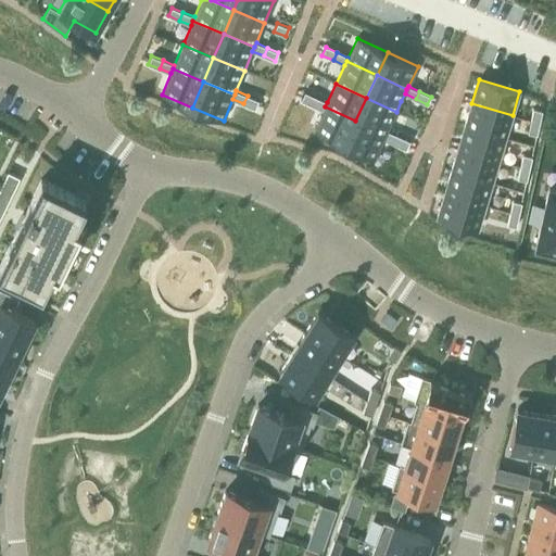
[(305,92),(301,100),(312,105),(316,97),(305,92)]
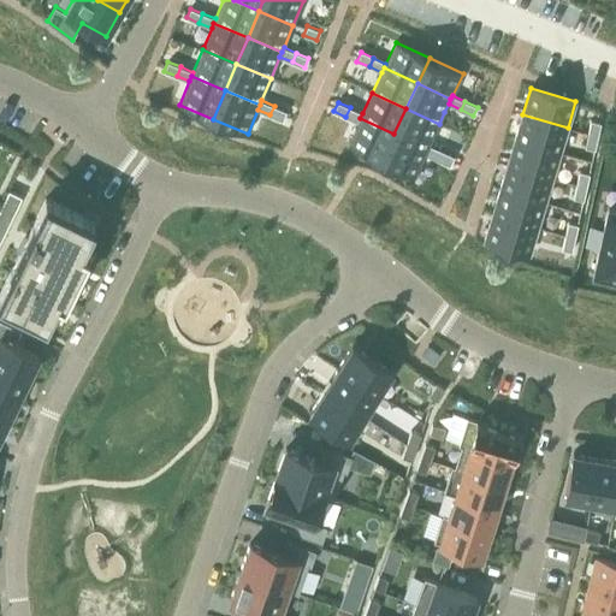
[(274,106),(270,114),(283,120),(286,111),(274,106)]
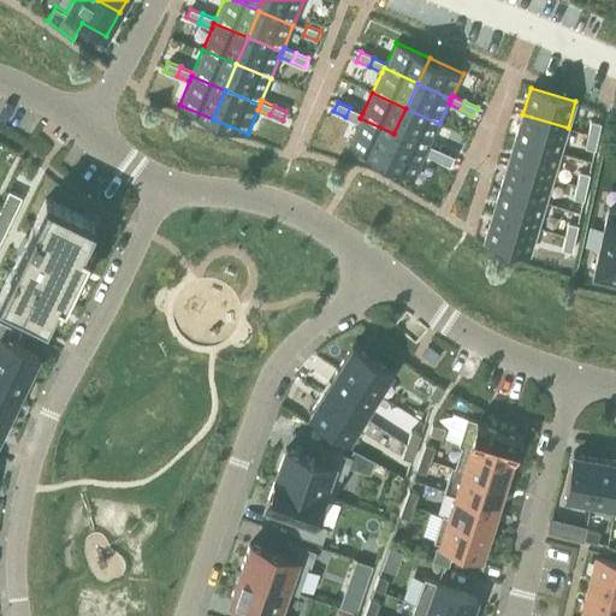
[(350,107),(345,117),(359,123),(360,118),(362,113),(350,107)]
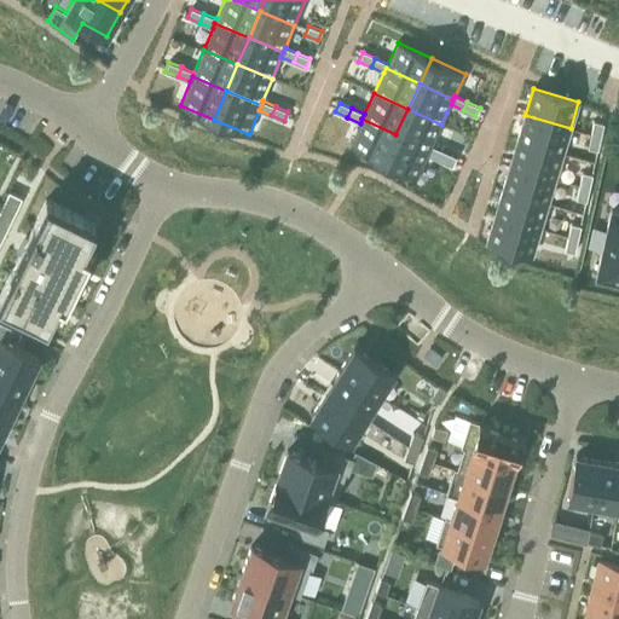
[(408,109),(395,134),(429,150),(432,145),(441,125),(408,109)]
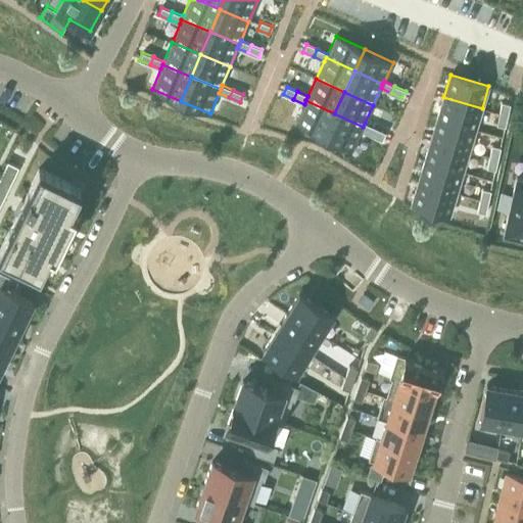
[(443,97),(437,117),(475,130),(482,108),(443,97)]
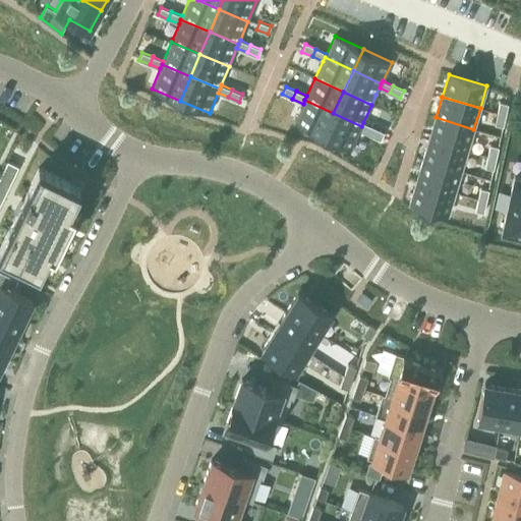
[(303,104),(294,122),(323,135),(333,113),(304,100),(303,104)]
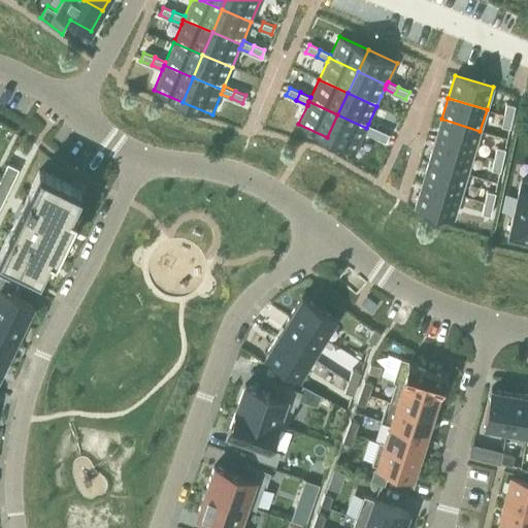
[(506,103),(503,114),(513,117),(515,105),(506,103)]
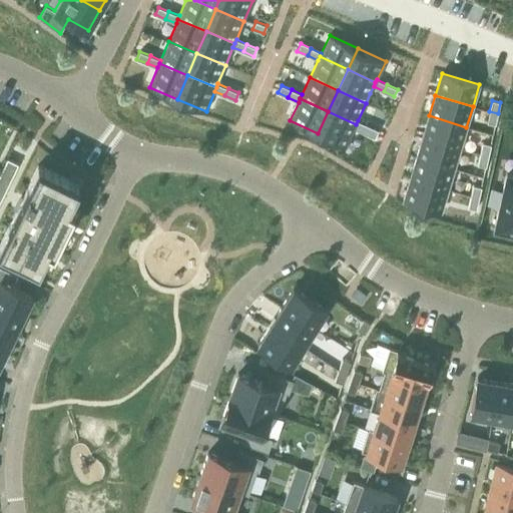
[(328,111),(318,133),(346,146),(354,128),(356,124),(328,111)]
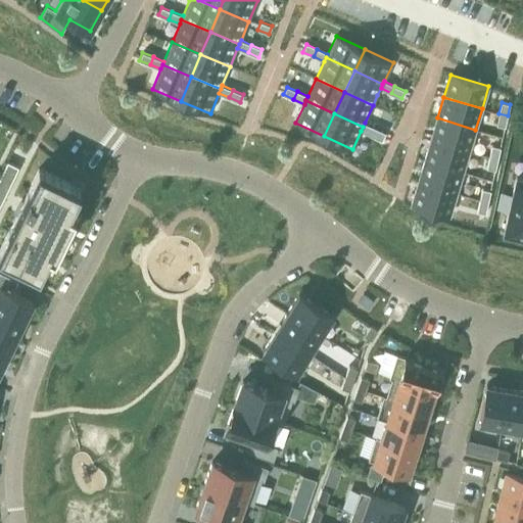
[(498,116),(496,125),(505,127),(508,115),(498,113),(498,116)]
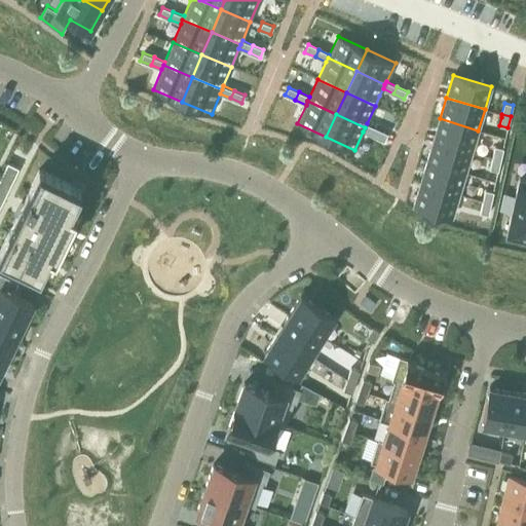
[(440,118),(434,140),(472,151),(478,130),(440,118)]
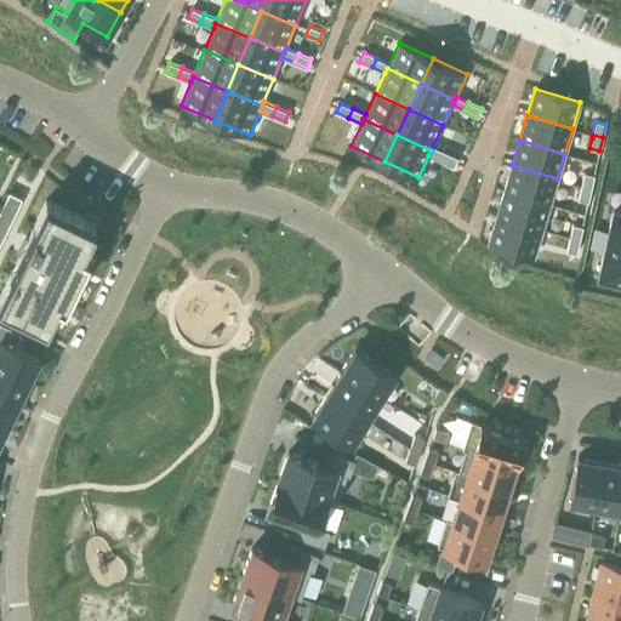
[(431,151),(428,155),(440,160),(445,152),(433,146),(431,151)]
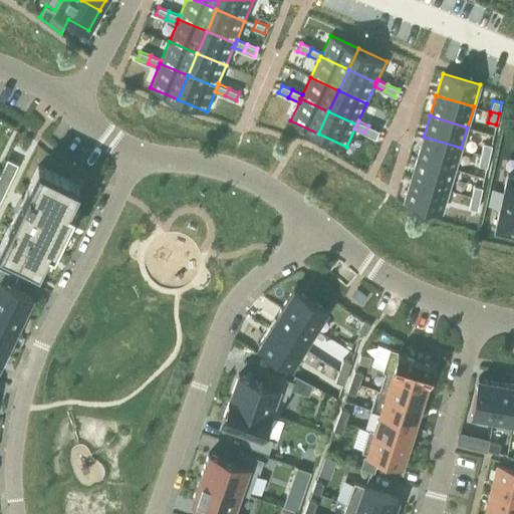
[(368,125),(364,133),(375,138),(378,131),(368,125)]
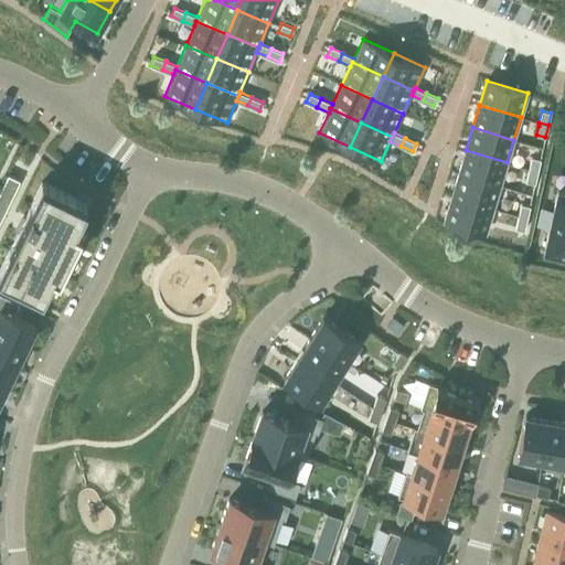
[(466,150),(458,173),(500,185),(507,162),(466,150)]
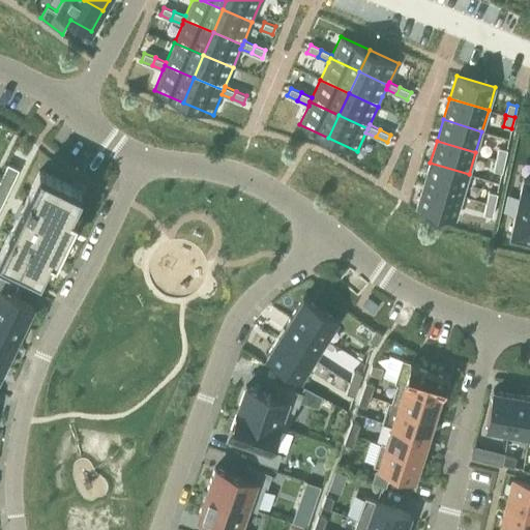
[(498,147),(496,158),(504,160),(507,149),(498,147)]
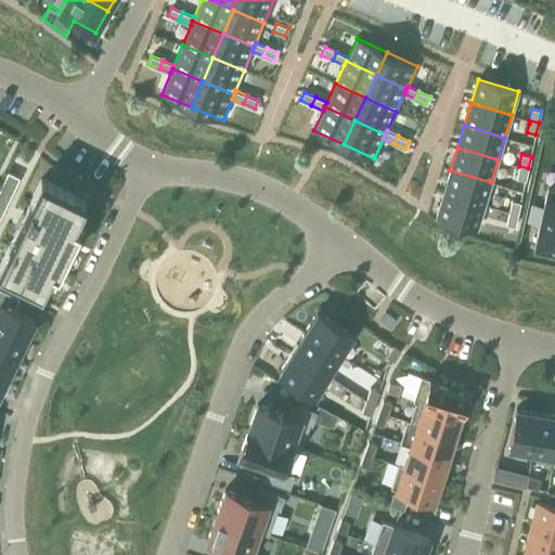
[(519,166),(517,178),(526,180),(528,168),(519,166)]
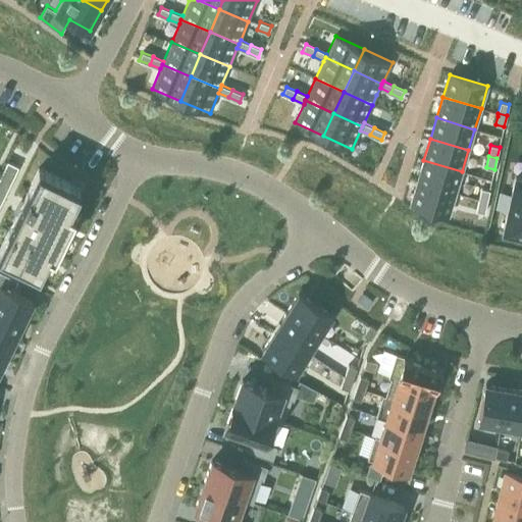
[(423,160),(417,180),(456,193),(462,171),(423,160)]
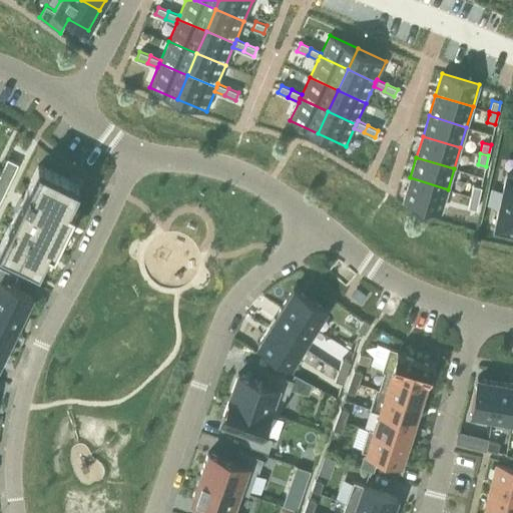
[(7,159),(4,166),(15,171),(18,164),(7,159)]
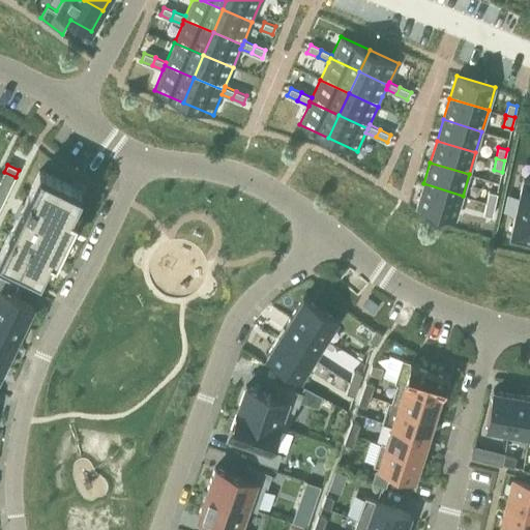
[(39,171),(0,252),(0,257),(39,276),(50,255),(55,258),(76,215),(70,212),(81,190),(39,171)]
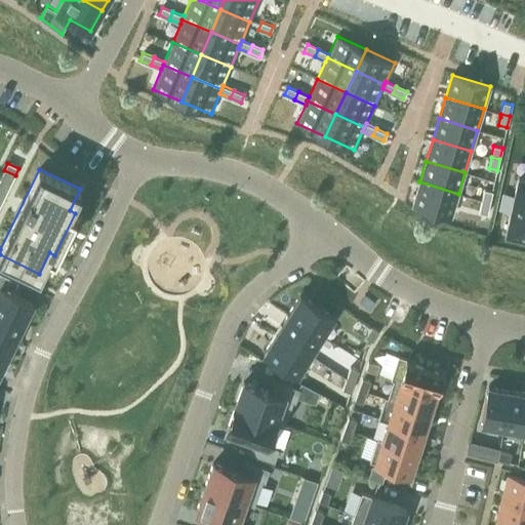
[(4,170),(1,177),(11,183),(15,175),(4,170)]
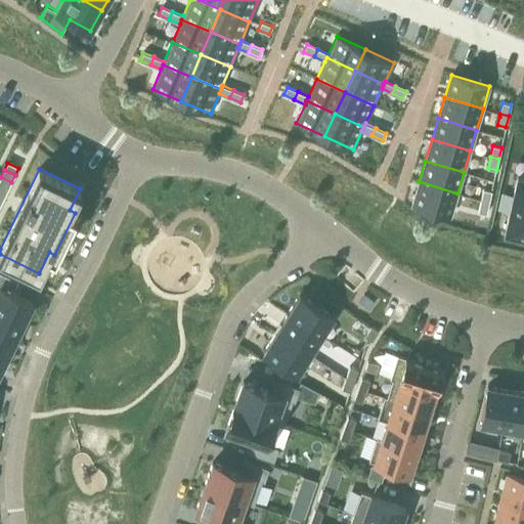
[(523,176),(517,175),(505,231),(523,234),(523,176)]
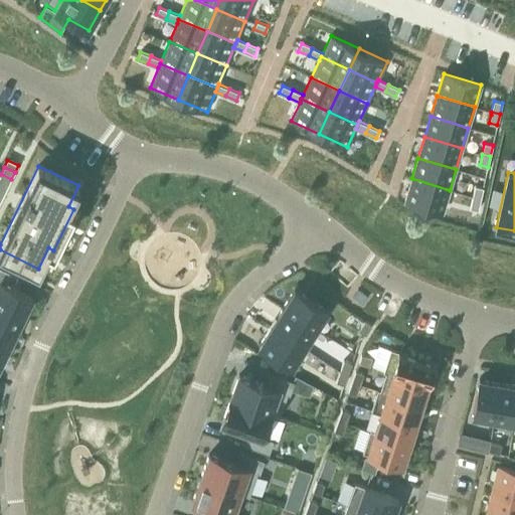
[(1,174),(0,174),(0,181),(8,186),(11,179),(1,174)]
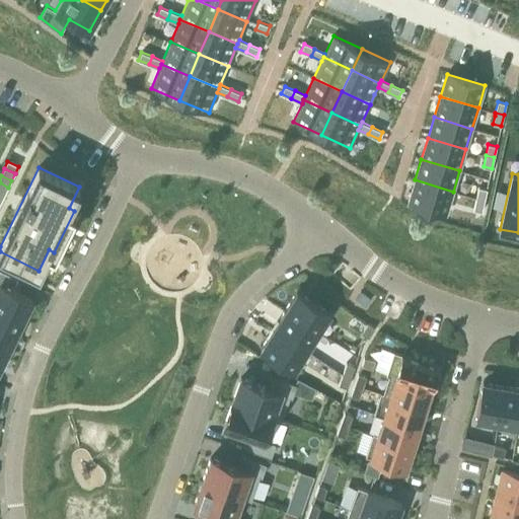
[(415,179),(409,202),(446,213),(453,192),(415,179)]
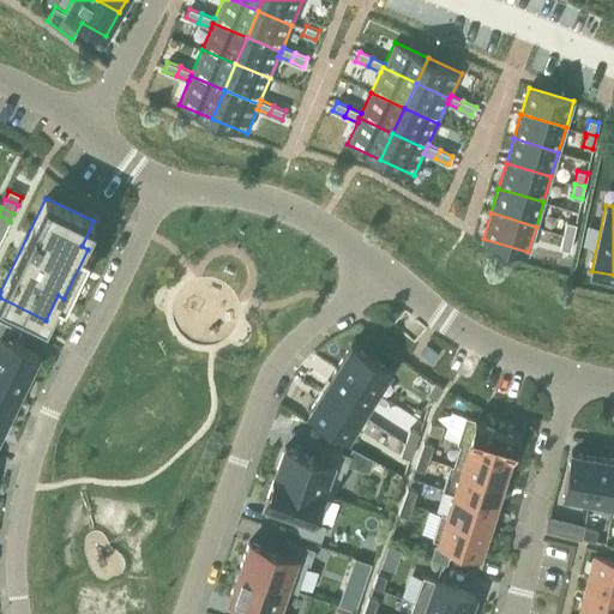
[(0,216),(0,227),(6,230),(10,222),(0,216)]
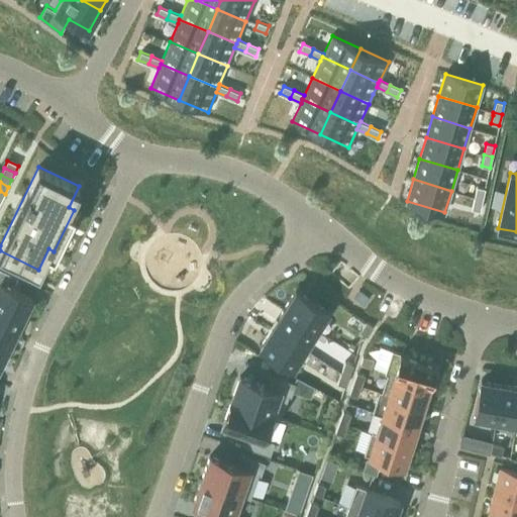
[(477,187),(475,198),(483,199),(485,188),(477,187)]
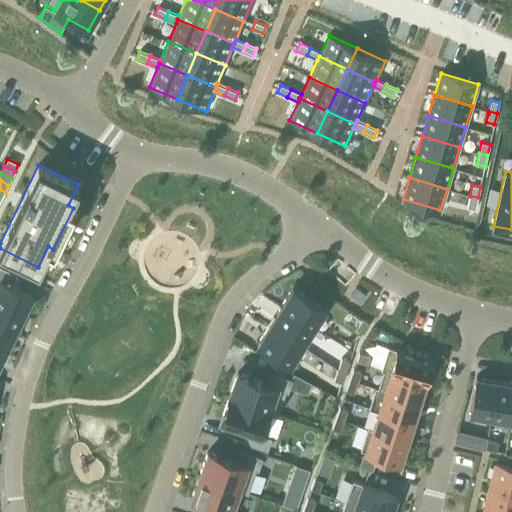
[(470,196),(467,207),(475,208),(478,197),(470,196)]
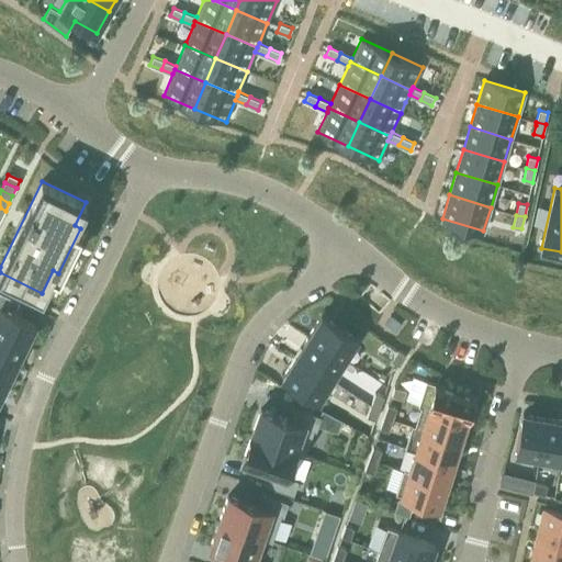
[(0,332),(25,345),(35,324),(13,313),(20,301),(0,291),(0,332)]
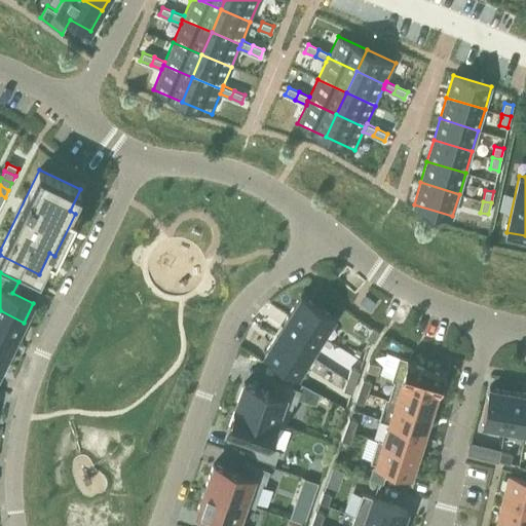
[(301,295),(289,314),(323,336),(335,316),(301,295)]
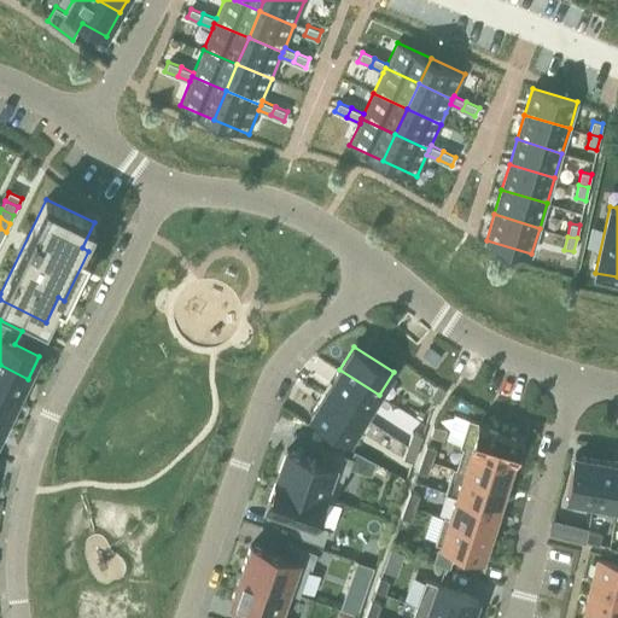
[(0,365),(0,394),(17,402),(28,379),(0,365)]
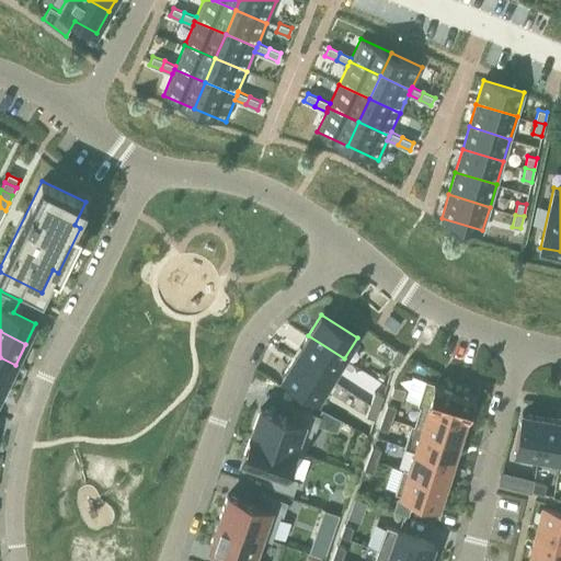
[(308,335),(295,356),(331,379),(344,358),(308,335)]
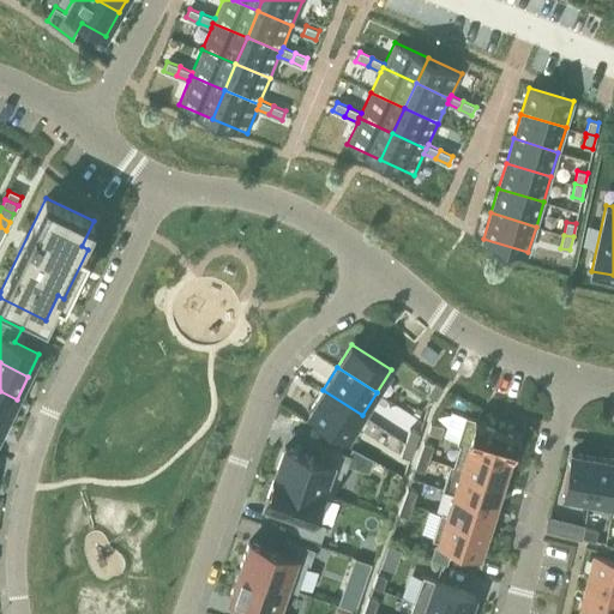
[(435,383),(427,393),(437,399),(444,387),(435,383)]
